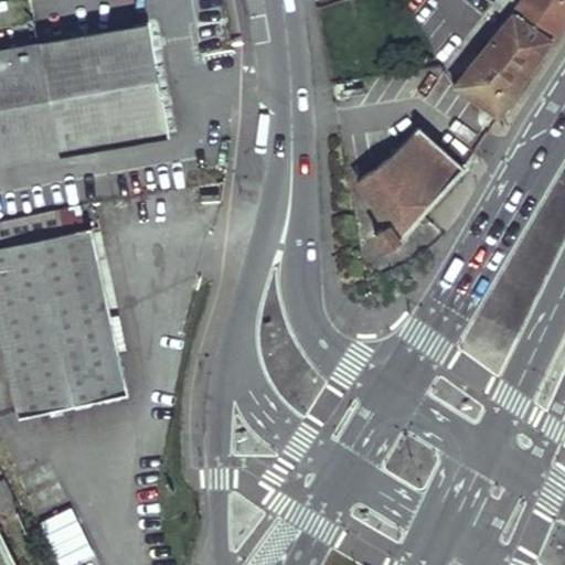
[(564,0),(493,0),(490,4),(507,18),(452,88),(498,119),(564,23),(564,0)]
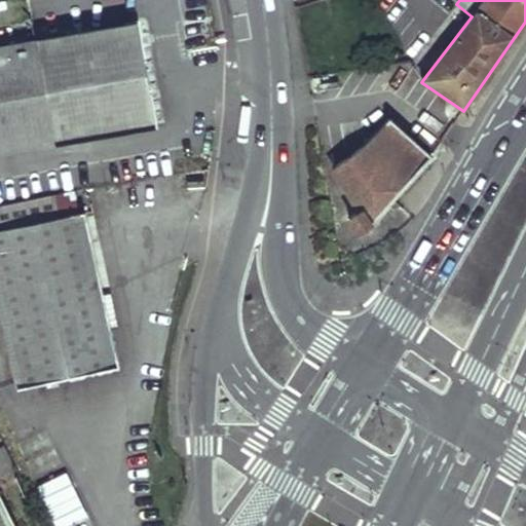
[(0,45),(35,39),(31,22),(0,27),(0,45)]
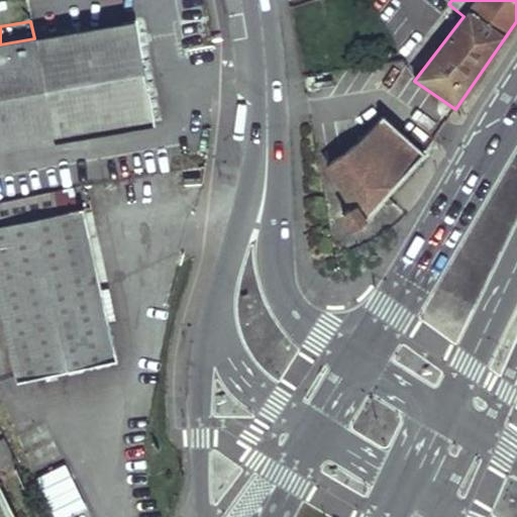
[(0,151),(152,123),(134,25),(35,43),(34,38),(0,44),(0,151)]
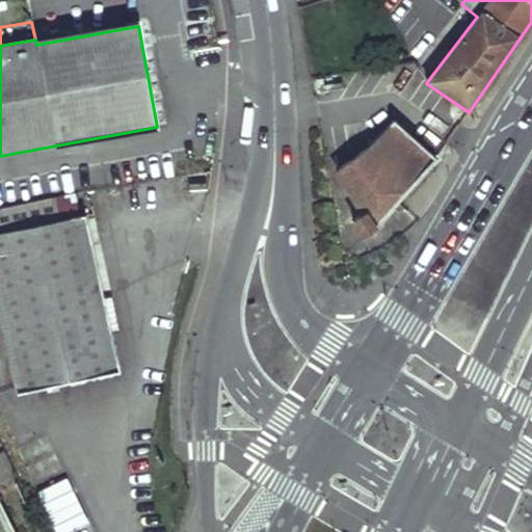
[(369,149),(335,171),(363,216),(353,224),(363,239),(377,230),(434,159),(393,123),(369,149)]
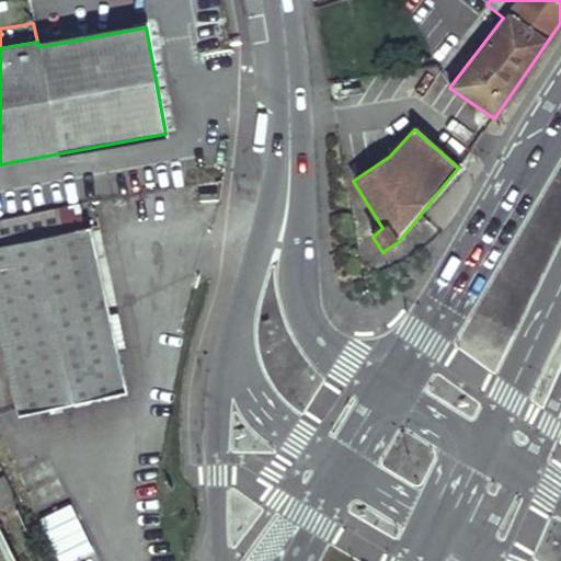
[(125,393),(90,229),(0,248),(0,330),(18,416),(125,393)]
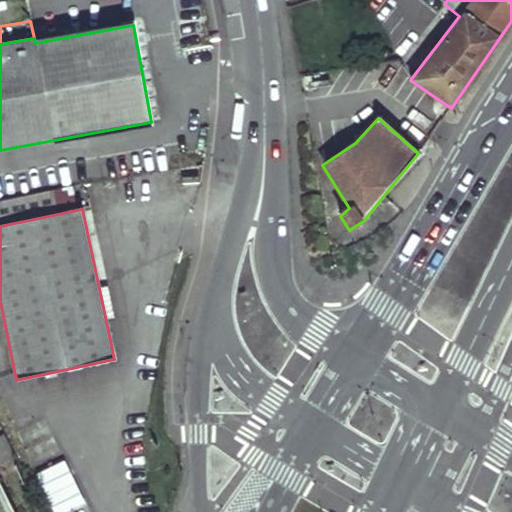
[(34,472),(54,511),(65,511),(86,502),(63,457),(34,472)]
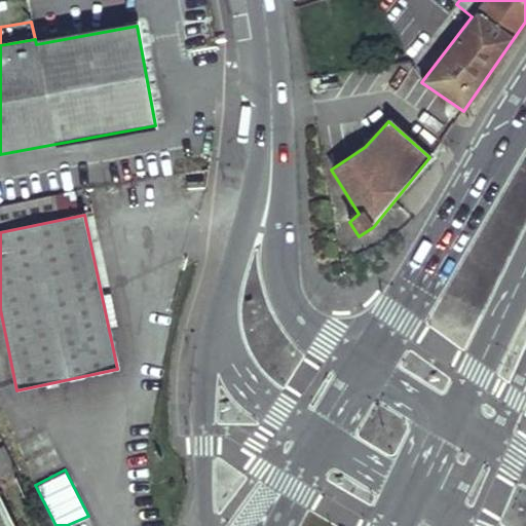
[(13,525),(0,497),(0,525),(13,525)]
